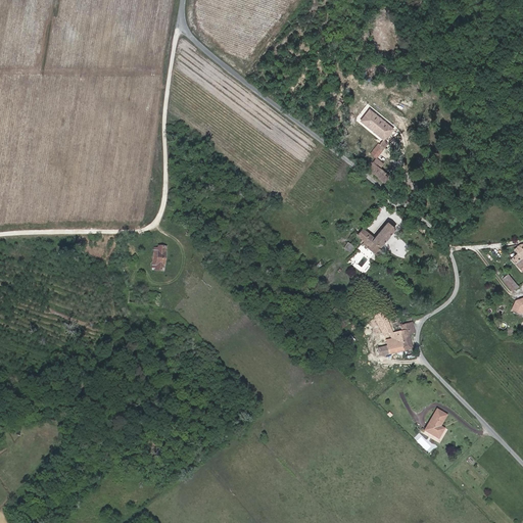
[(370,111),(362,122),(388,144),(396,133),(370,111)]
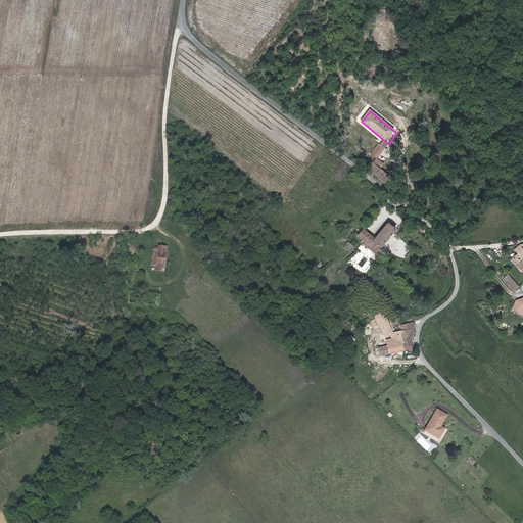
[(379,144),(371,154),(377,158),(384,149),(379,144)]
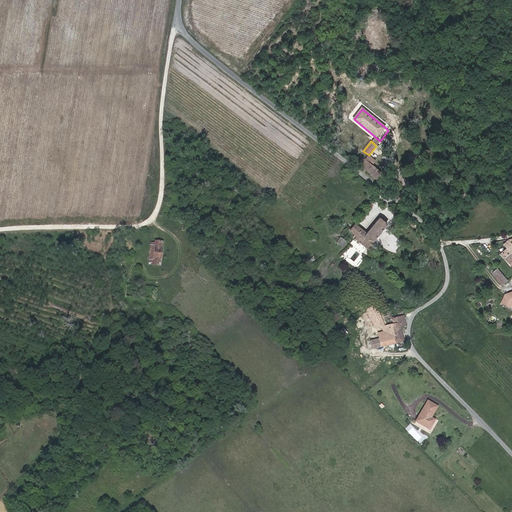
[(369,155),(365,160),(371,165),(375,160),(369,155)]
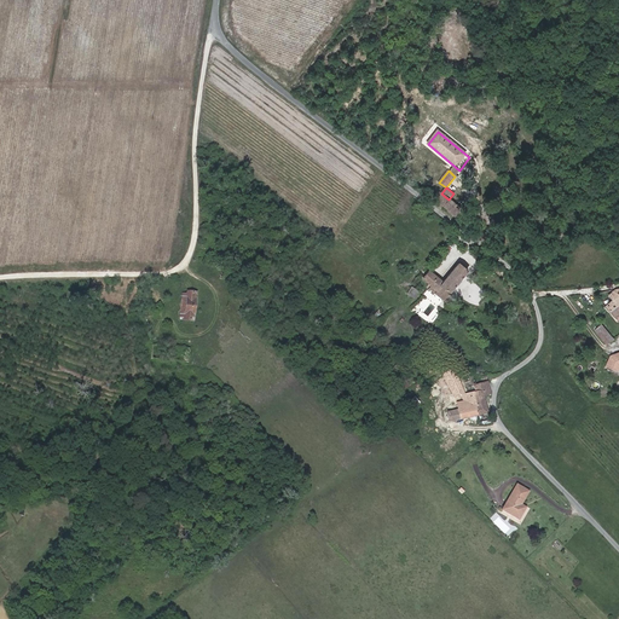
[(461,208),(449,200),(441,194),(435,201),(455,217),(461,208)]
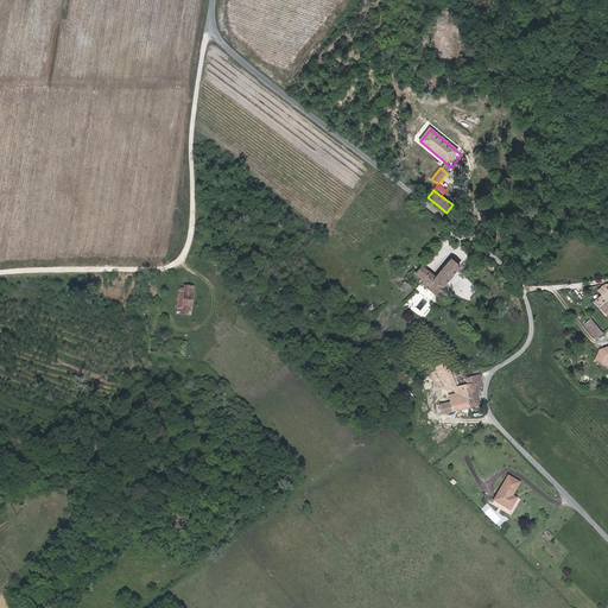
[(439,289),(458,266),(450,259),(435,277),(422,266),(416,273),(424,280),(422,283),(435,295),(439,289)]
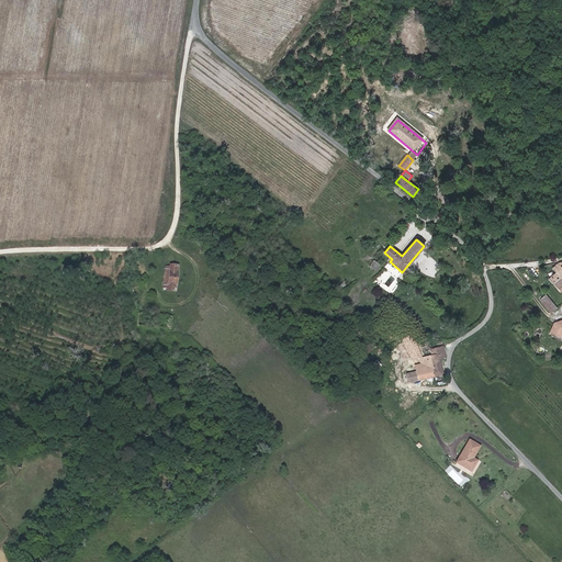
[(374,270),(380,263),(375,260),(370,267),(374,270)]
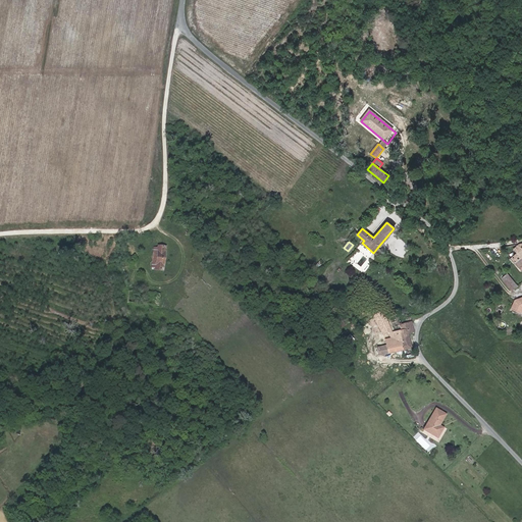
[(521,243),(519,244),(513,249),(517,253),(521,259),(521,243)]
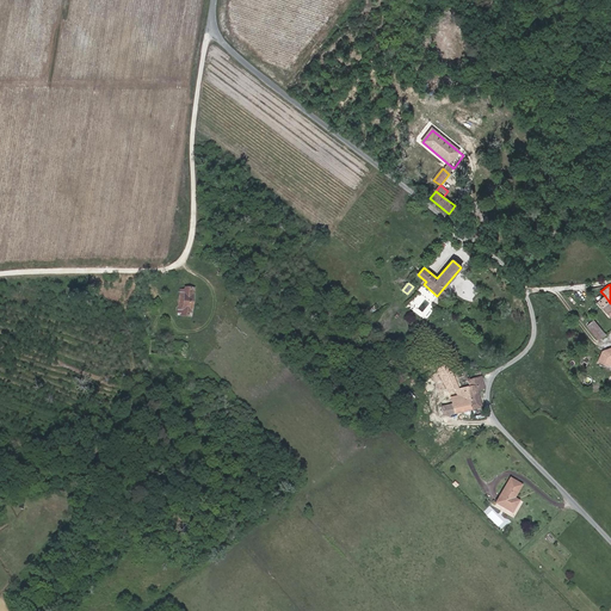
[(191,310),(192,303),(193,295),(192,295),(193,289),(185,288),(185,290),(180,290),(178,313),(183,313),(181,315),(190,316),(191,310)]
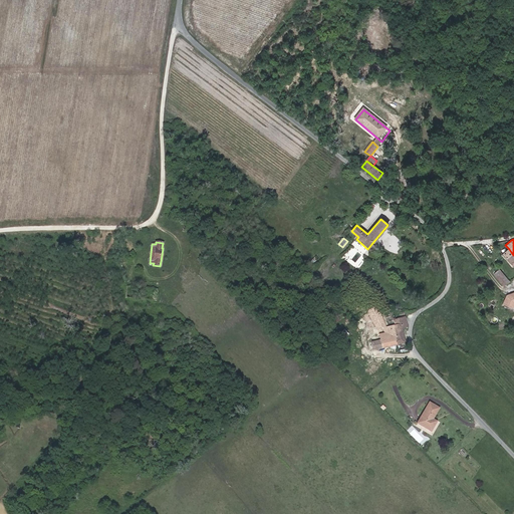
[(372,253),(376,248),(371,244),(367,249),(372,253)]
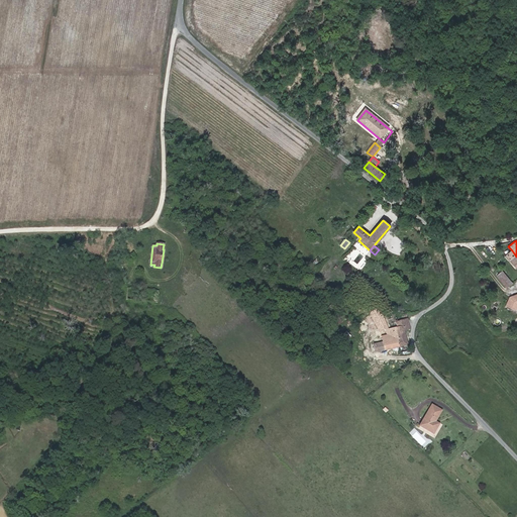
[(516,267),(516,256),(512,250),(504,256),(515,269),(516,267)]
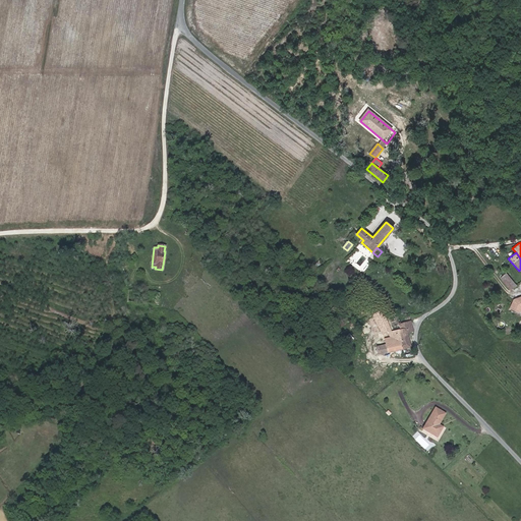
[(516,285),(506,273),(500,278),(510,290),(516,285)]
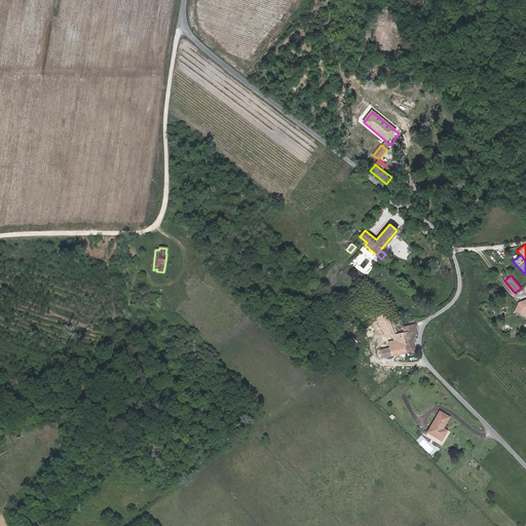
[(514,311),(523,315),(524,311),(525,310),(525,299),(518,302),(514,311)]
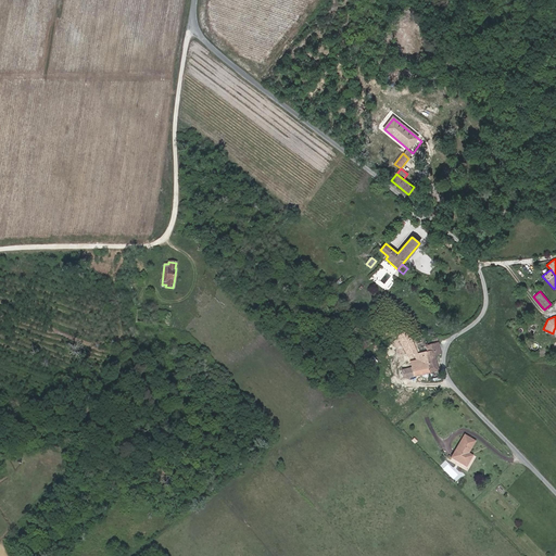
[(401,341),(409,336),(407,332),(397,338),(401,341)]
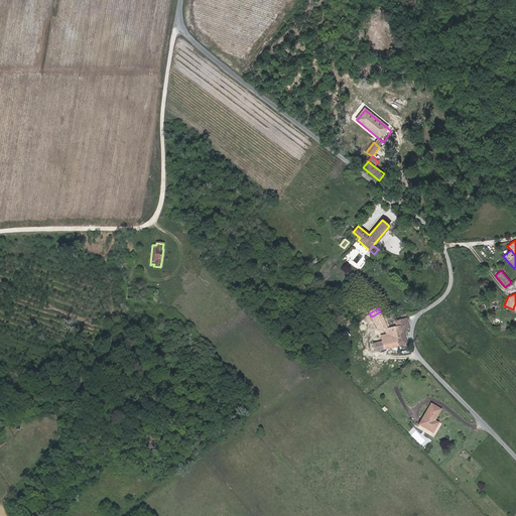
[(387,328),(384,318),(380,311),(372,316),(374,323),(378,332),(384,329),(386,335),(381,336),(382,342),(384,349),(384,350),(396,347),(391,328),(387,328)]
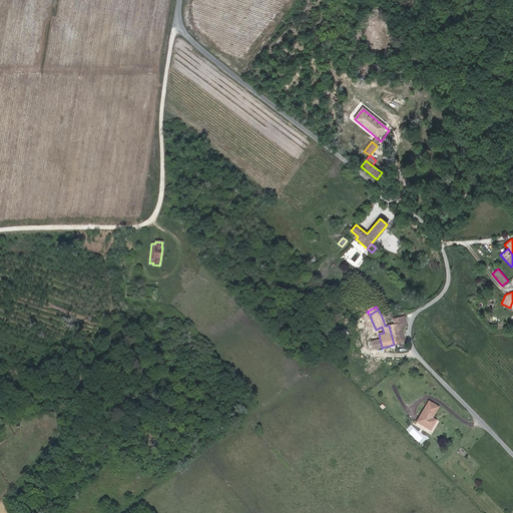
[(405,343),(401,328),(407,327),(404,316),(393,320),(394,324),(389,326),(394,345),(405,343)]
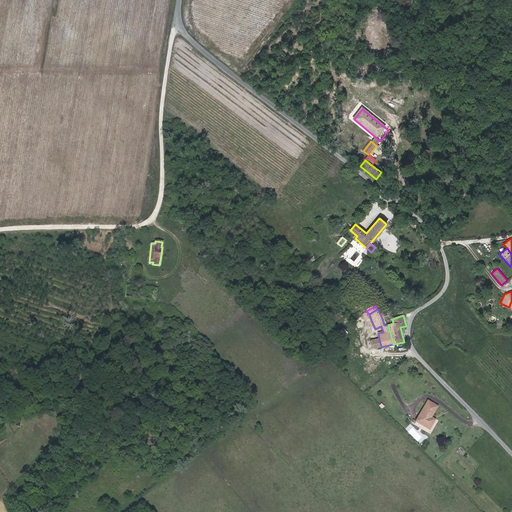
[(381,346),(379,339),(366,341),(368,349),(381,346)]
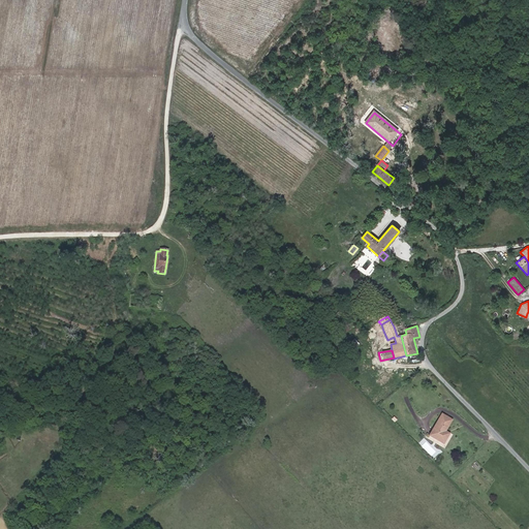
[(448,436),(444,433),(445,431),(452,419),(441,413),(429,435),(443,443),(448,436)]
